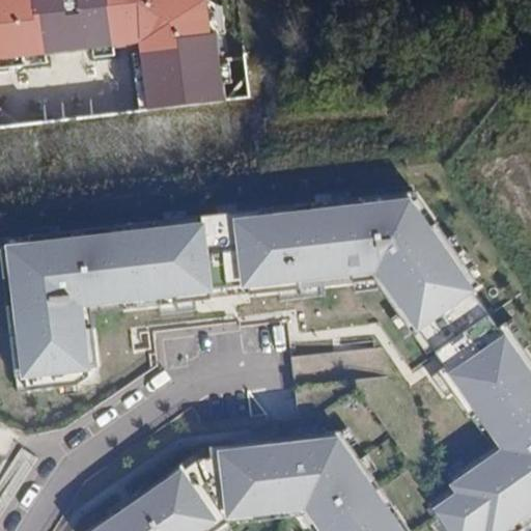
[(208,0),(0,0),(0,59),(136,45),(142,112),(228,102),(221,7),(208,0)]
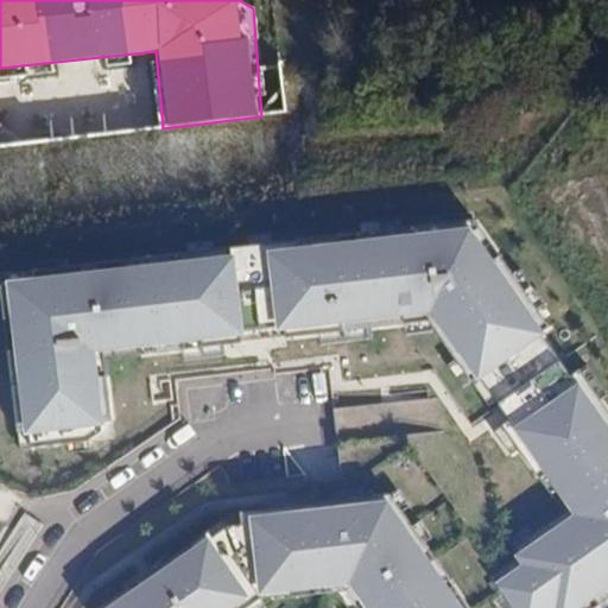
[(470,225),(267,248),(276,334),(430,314),(486,385),(549,344),(470,225)]
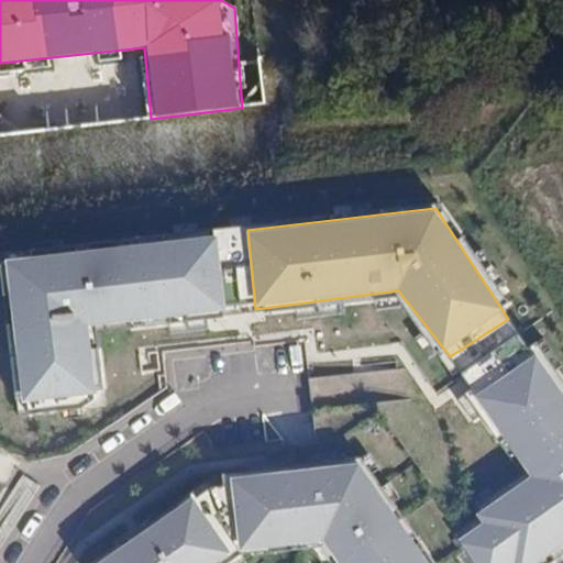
[(216,235),(4,258),(20,405),(94,396),(86,328),(224,312),(216,235)]
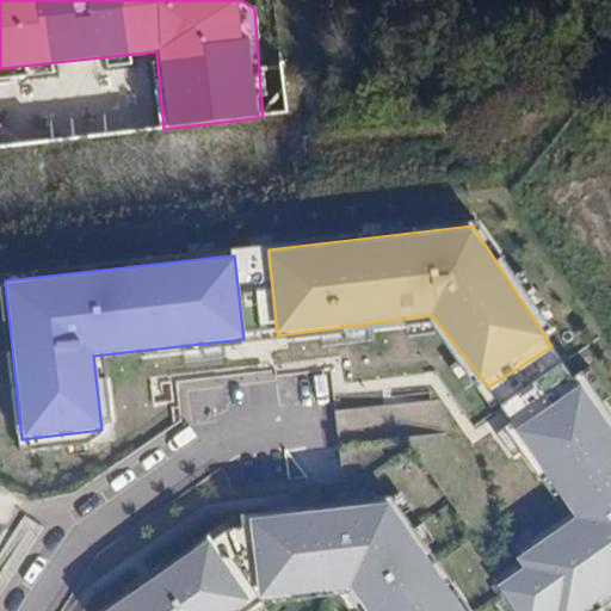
[(587,610),(610,594),(610,427),(581,386),(517,431),(576,517),(517,559),(524,567),(495,586),(513,610),(587,610)]
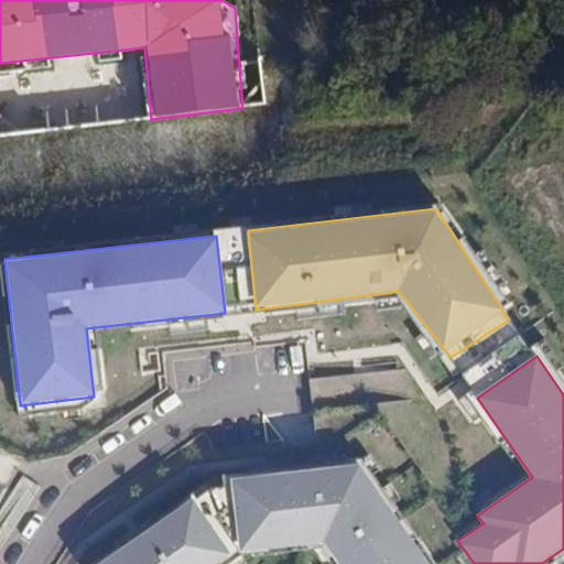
[(317,472),(230,478),(238,551),(320,540),(336,563),(430,563),(359,466),(317,472)]
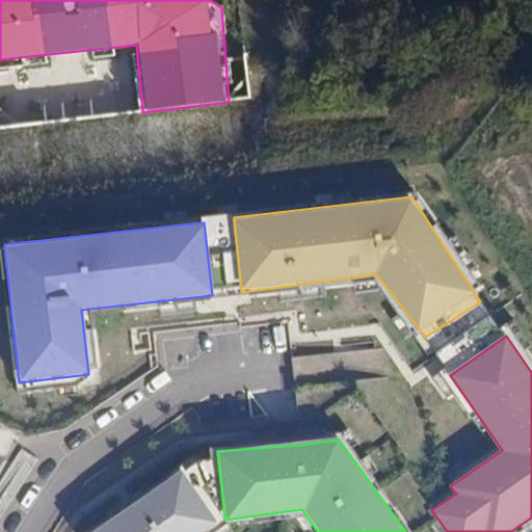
[(208,531),(219,525),(180,470),(89,531),(208,531)]
